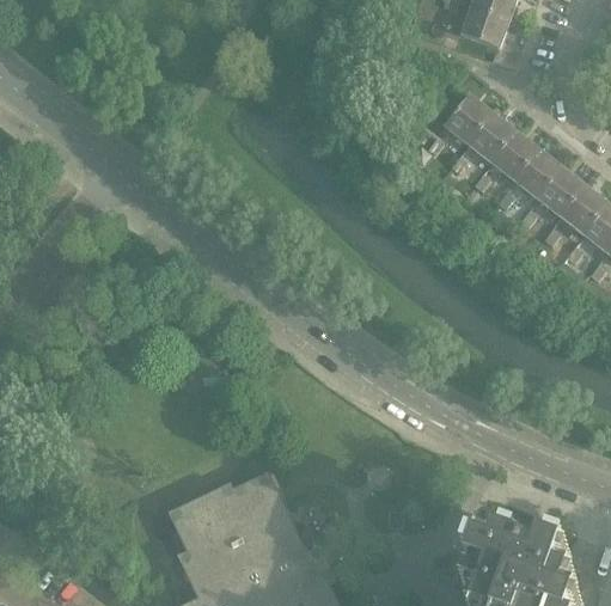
[(459,0),(443,0),(440,5),(456,11),(459,0)]
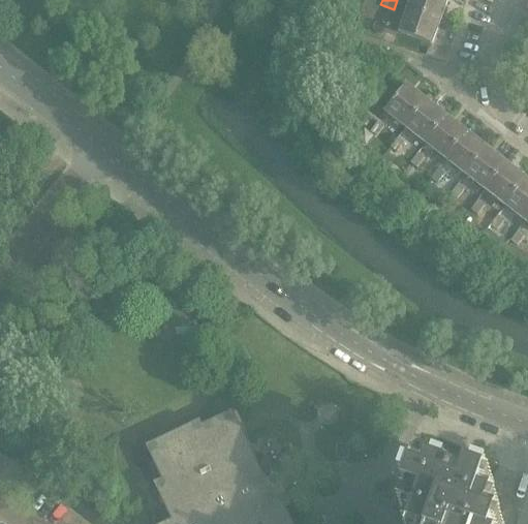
[(409,0),(408,5),(440,17),(445,0),(409,0)]
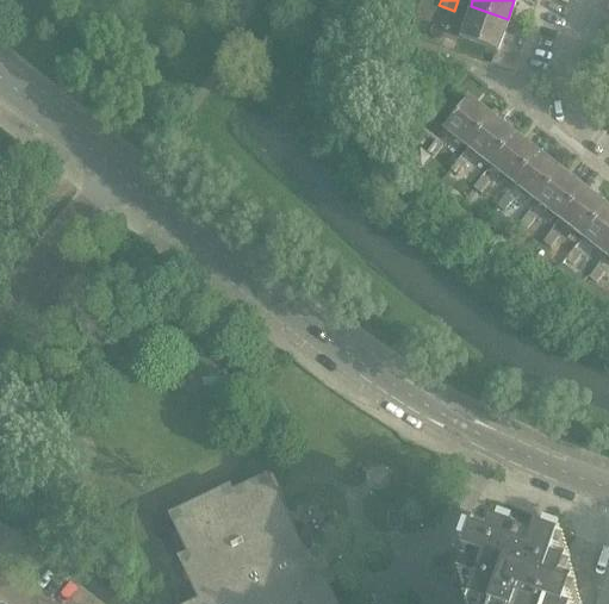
[(508,19),(471,6),(461,35),(498,47),(508,19)]
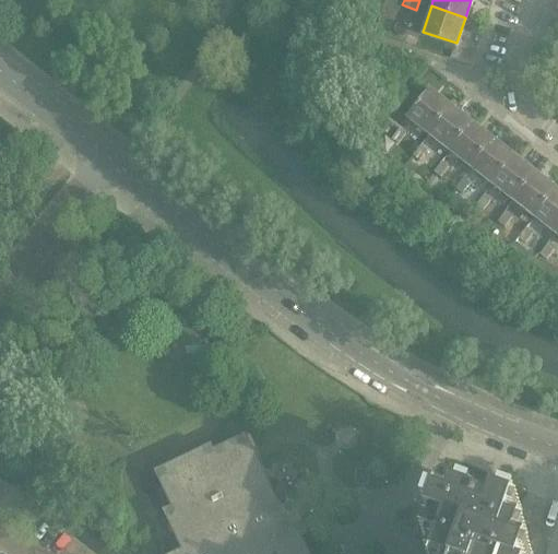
[(407,115),(429,131),(451,103),(429,86),(407,115)]
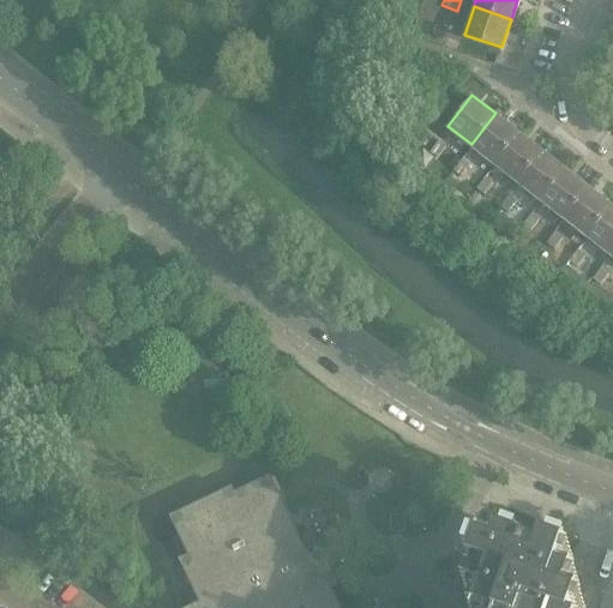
[(518,131),(496,113),(472,144),(494,162),(518,131)]
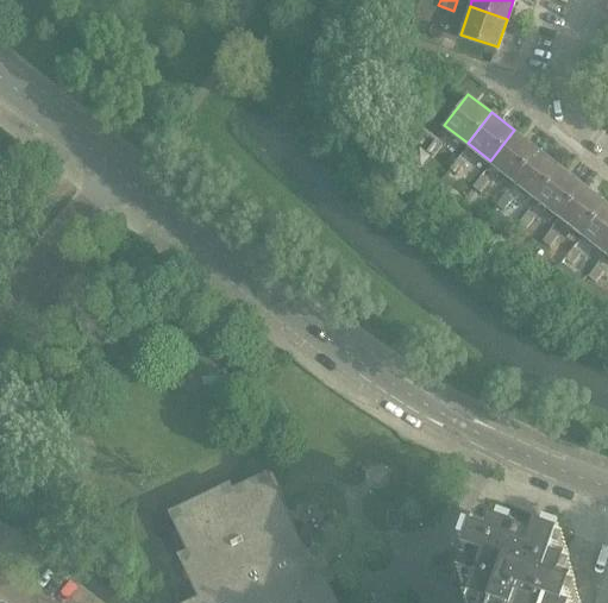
[(538,148),(514,130),(490,161),(514,178),(538,148)]
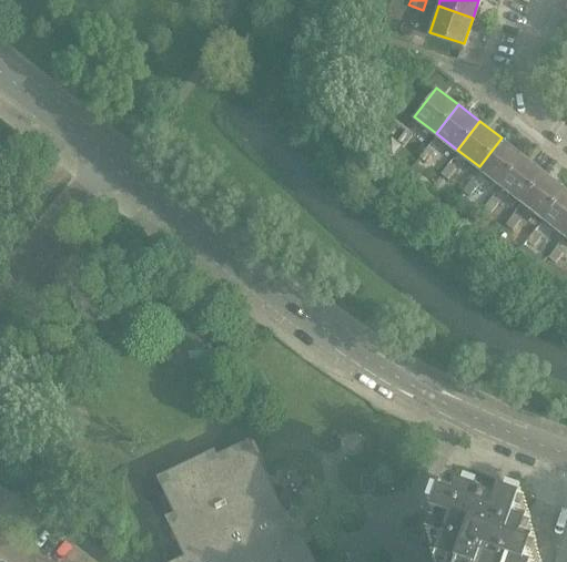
[(412,132),(404,125),(395,136),(404,143),(412,132)]
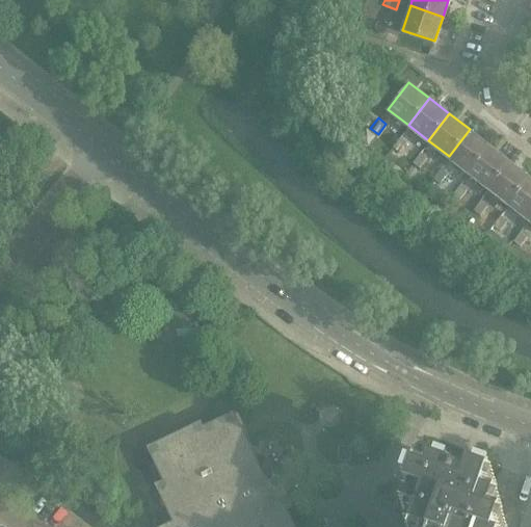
[(489,146),(470,129),(449,156),(469,173),(489,146)]
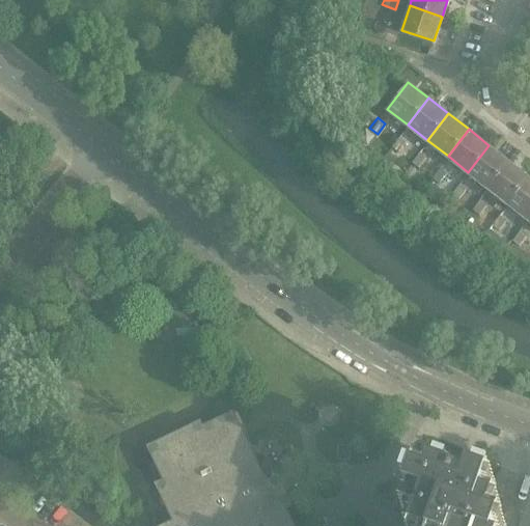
[(407,139),(400,135),(392,145),(398,150),(407,139)]
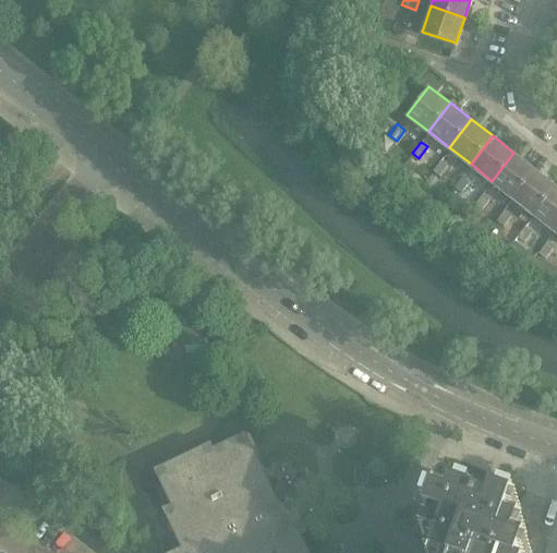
[(534,169),(513,153),(492,181),(512,197),(534,169)]
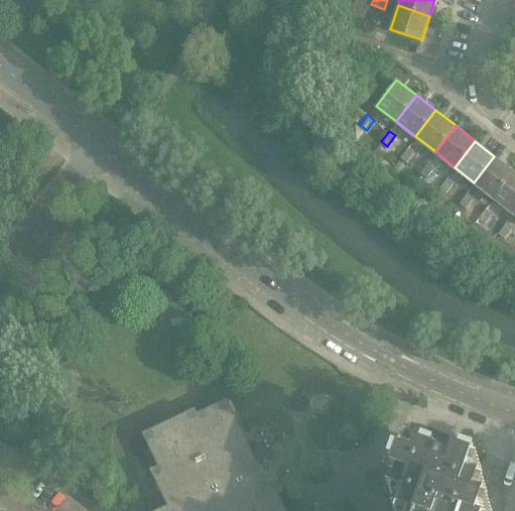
[(413,150),(408,146),(400,156),(406,160),(413,150)]
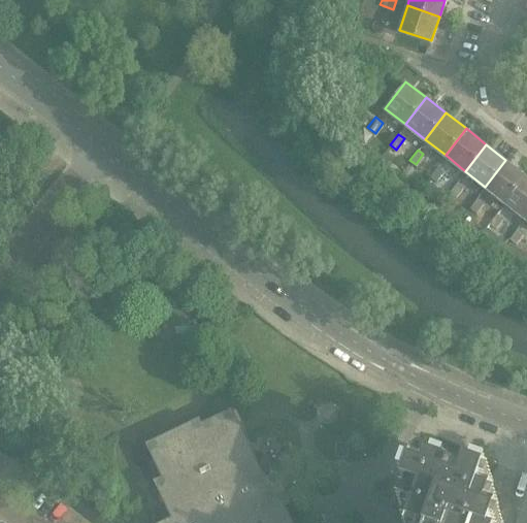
[(526,175),(505,160),(485,187),(505,202),(526,175)]
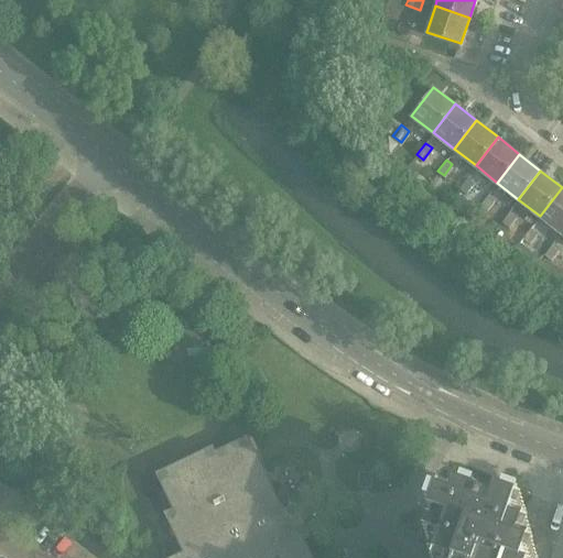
[(475,181),(468,175),(459,187),(465,193),(475,181)]
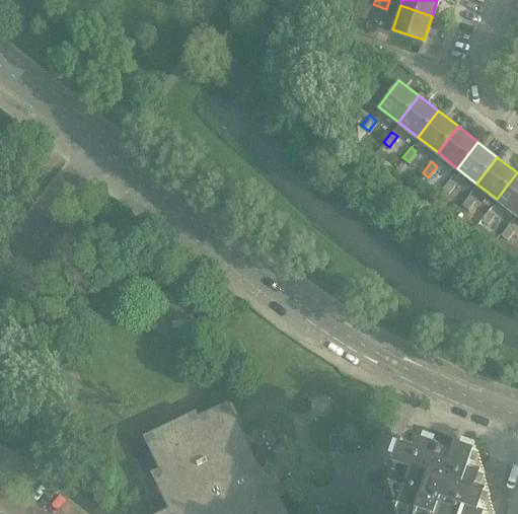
[(517,211),(517,172),(497,199),(516,214),(517,211)]
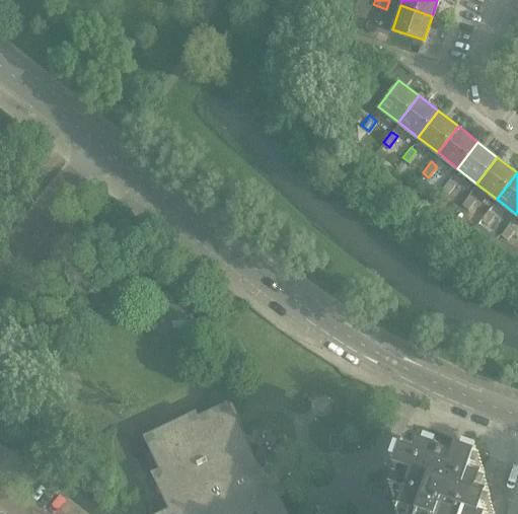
[(450,177),(442,188),(448,193),(456,181),(450,177)]
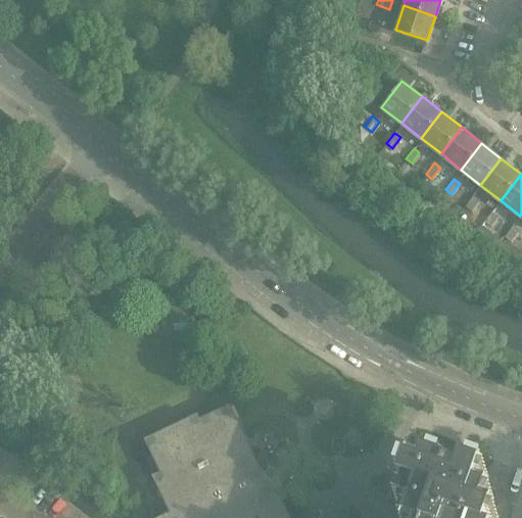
[(473,194),(465,204),(472,208),(479,199),(473,194)]
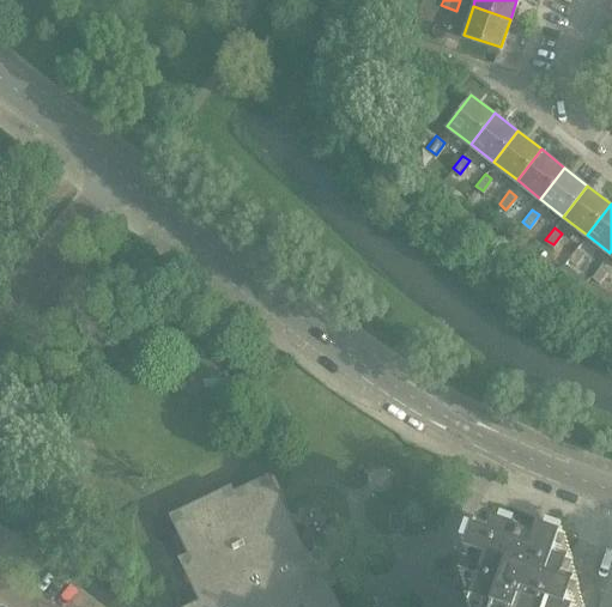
[(579,246),(569,258),(576,262),(585,252),(579,246)]
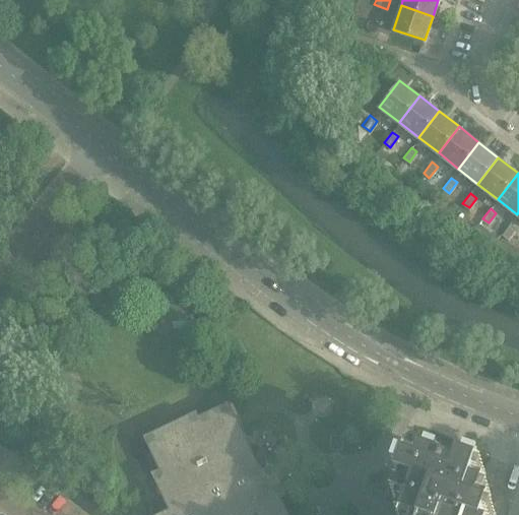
[(480,222),(473,232),(480,237),(488,228),(480,222)]
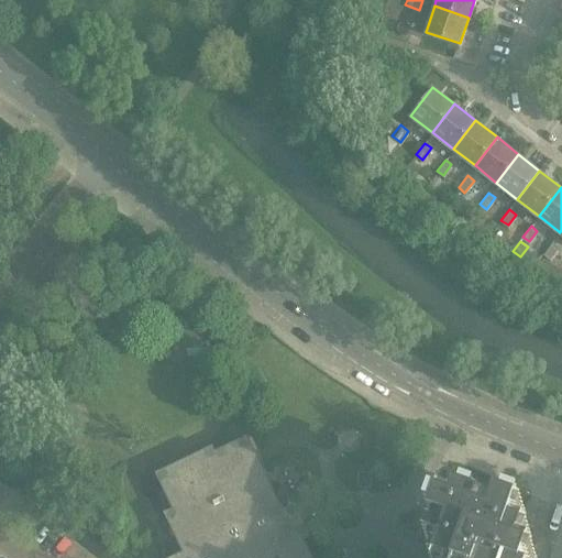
[(550,241),(541,252),(550,259),(559,248),(550,241)]
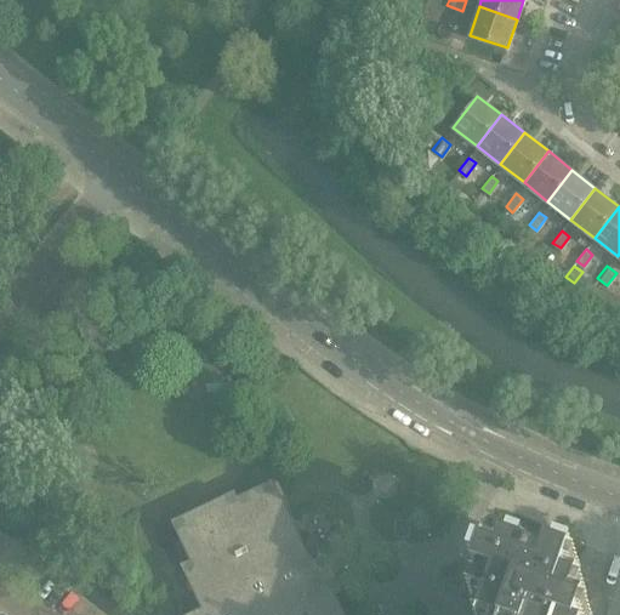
[(619,294),(616,292),(609,306),(619,311),(619,294)]
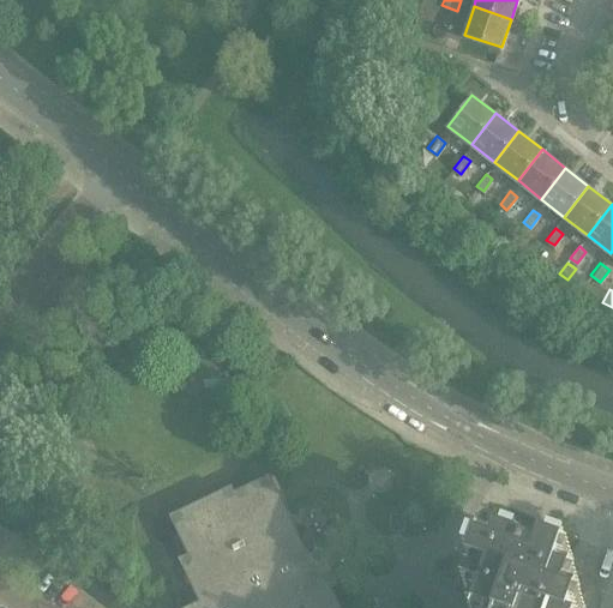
[(342,607),(330,584),(337,581),(322,548),(308,554),(271,475),(251,485),(256,493),(239,500),(233,486),(170,515),(179,533),(174,535),(184,557),(179,558),(199,601),(193,605),(194,607),(581,607),(568,602),(575,582),(560,577),(568,555),(546,548),(542,559),(528,554),(529,549),(506,542),(502,555),(481,548),(473,571),(480,573),(473,594),(486,599),(482,607),(342,607)]
